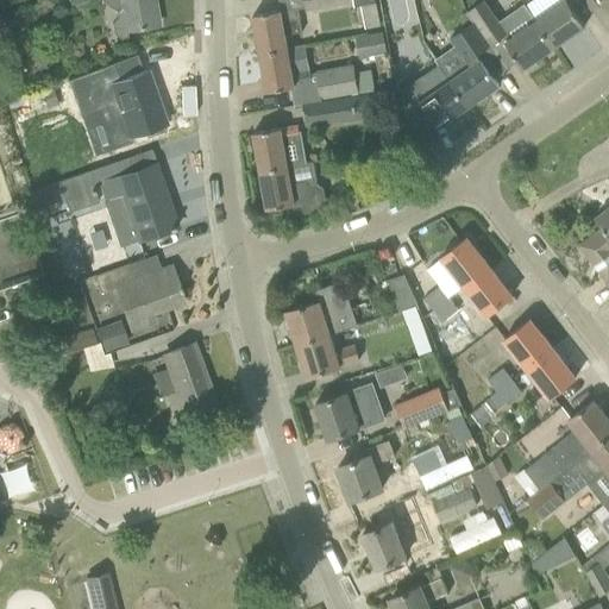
[(119,0),(120,8),(114,10),(115,18),(111,24),(113,35),(120,39),(127,38),(126,30),(133,29),(157,25),(152,0),(119,0)]
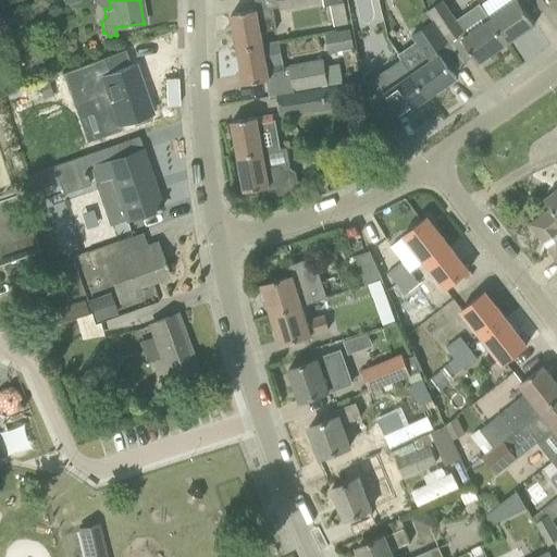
[(317,0),(279,0),(281,10),(318,2),(317,0)]
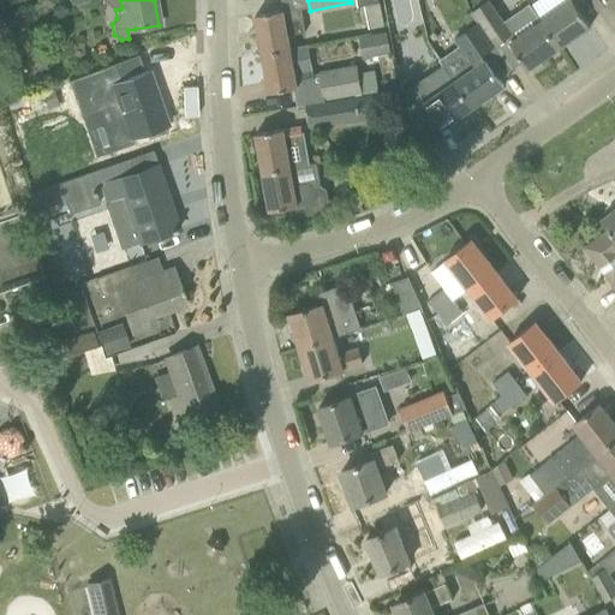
[(384,27),(378,0),(354,0),(357,9),(364,7),(369,30),(384,27)]
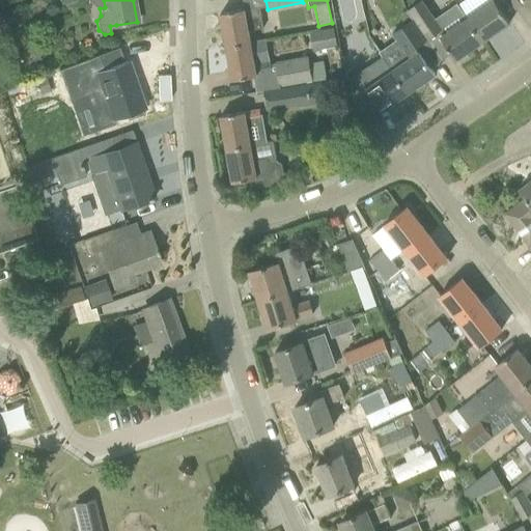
[(422,0),(408,10),(414,20),(413,20),(427,42),(439,34),(452,53),(456,59),(482,40),(466,17),(467,17),(459,6),(437,22),(427,9),(428,9),(422,0)]
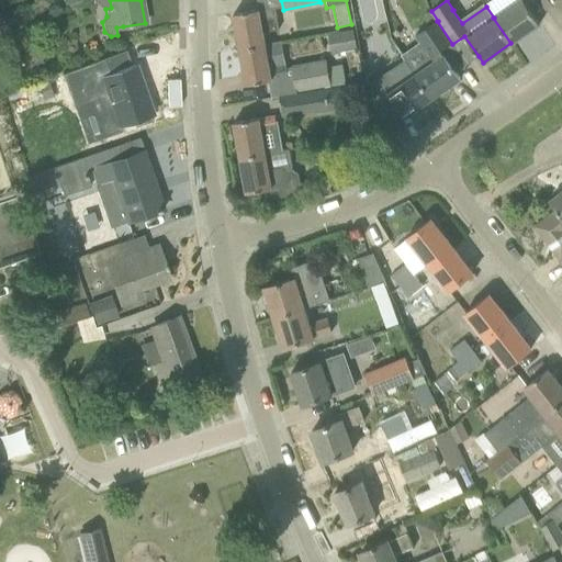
[(523,0),(518,0),(494,18),(493,18),(510,43),(539,23),(523,0)]
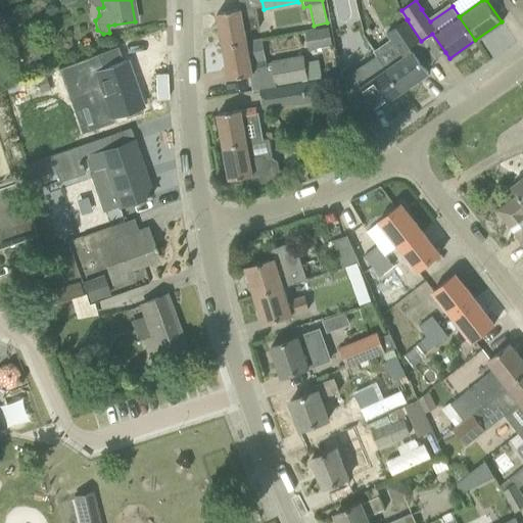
[(223,46),(246,41),(244,30),(259,27),(256,6),(217,12),(223,46)]
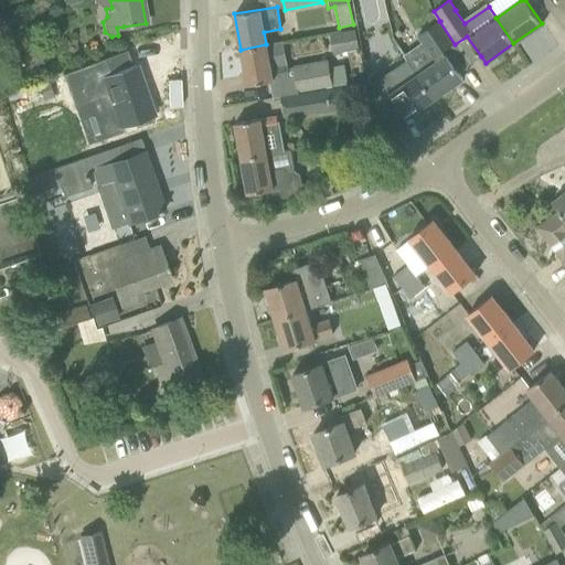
[(455,44),(439,21),(417,35),(423,44),(435,61),(416,73),(434,98),(462,80),(444,52),(455,44)]
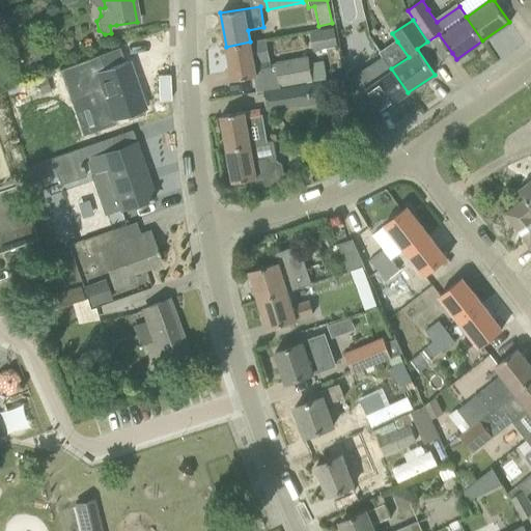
[(333,28),(311,32),(313,50),(336,46),(333,28)]
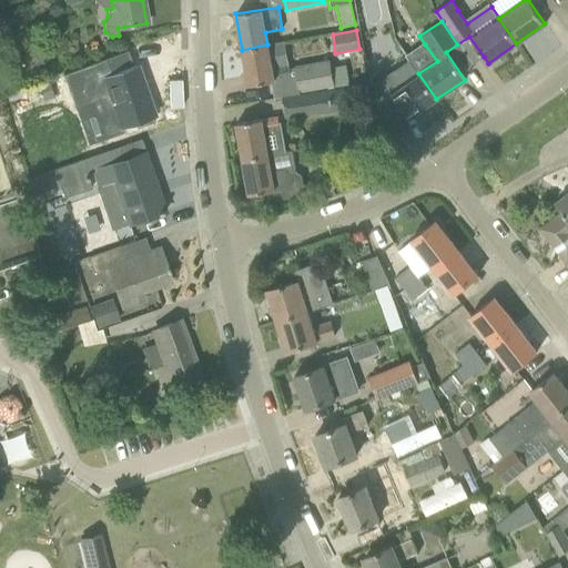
[(267,44),(242,50),(249,85),(271,81),(292,78),(290,66),(287,66),(283,42),(267,44)]
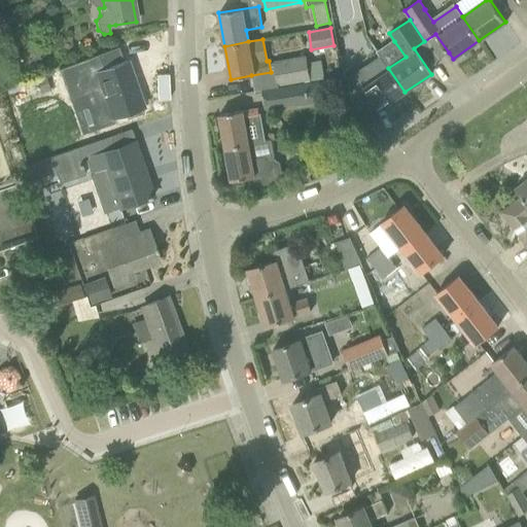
[(56,70),(54,71),(65,104),(80,98),(93,131),(111,124),(110,119),(121,115),(124,118),(137,113),(136,109),(139,108),(123,62),(99,71),(98,67),(94,56),(81,60),(56,70)]
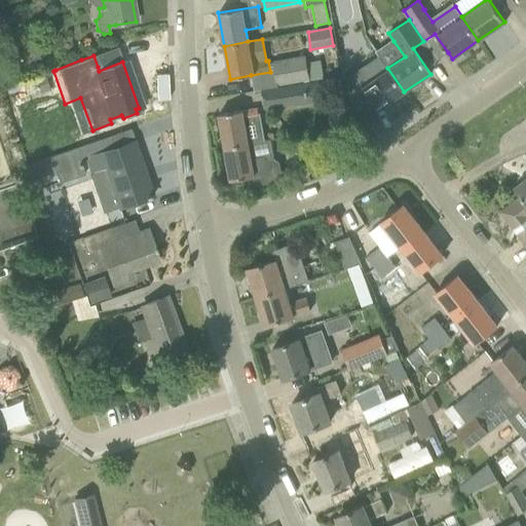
[(273,63),(277,85),(309,79),(305,57),(273,63)]
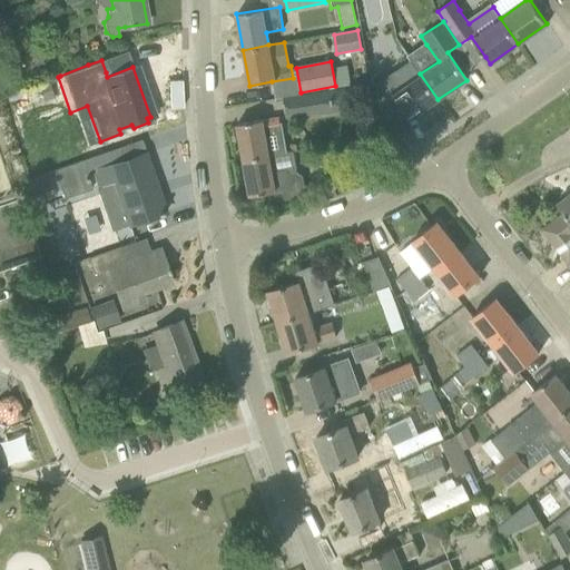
[(410,119),(438,99),(420,74),(392,94),(382,80),(372,88),(375,105),(383,117),(400,106),(410,119)]
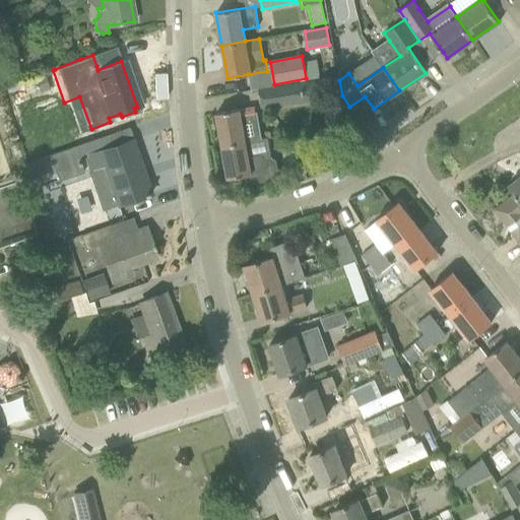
[(35,77),(8,87),(13,103),(41,92),(35,77)]
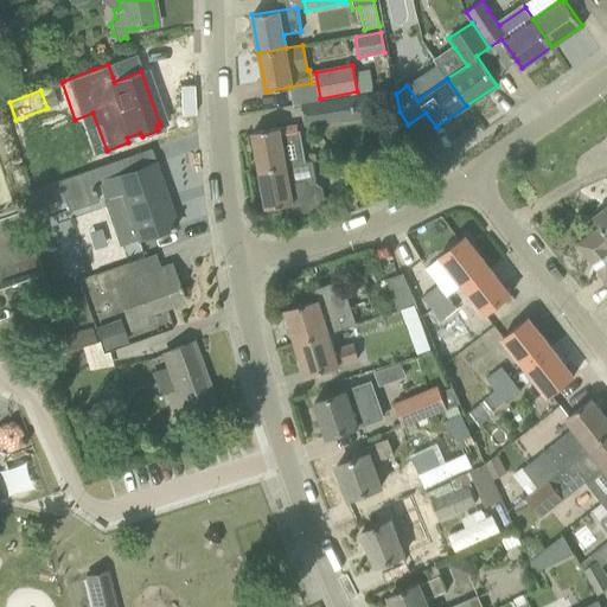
[(305,126),(353,119),(350,95),(302,102),(305,126)]
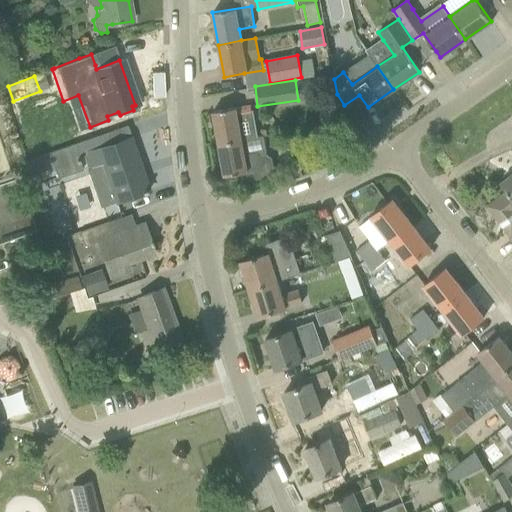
[(335,114),(344,108),(337,98),(328,105),(335,114)]
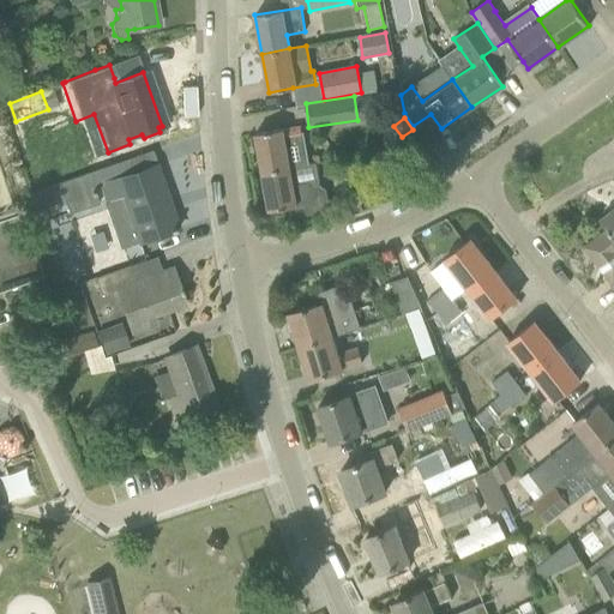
[(383,146),(395,145),(392,131),(389,125),(379,126),(383,146)]
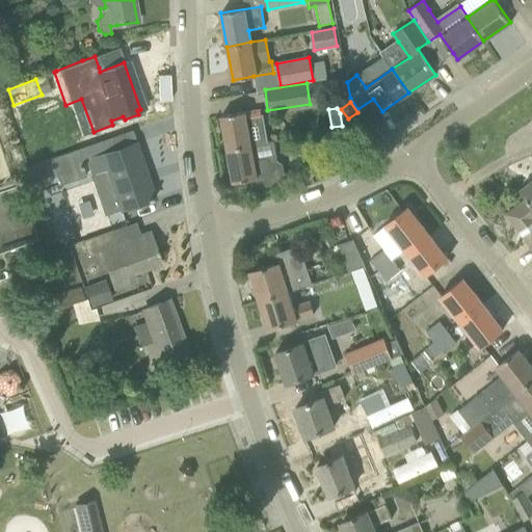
[(220,115),(227,149),(257,144),(266,142),(260,109),(245,111),(241,112),(220,115)]
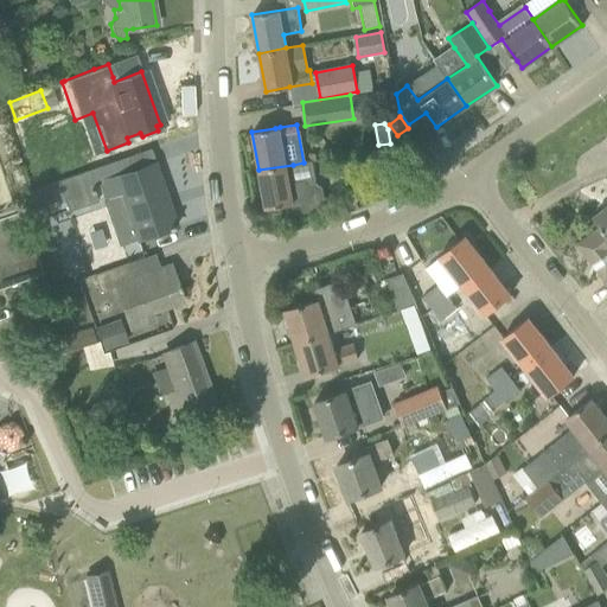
[(148,149),(88,171),(93,185),(100,183),(104,199),(120,246),(136,240),(153,234),(176,227),(154,164),(148,149)]
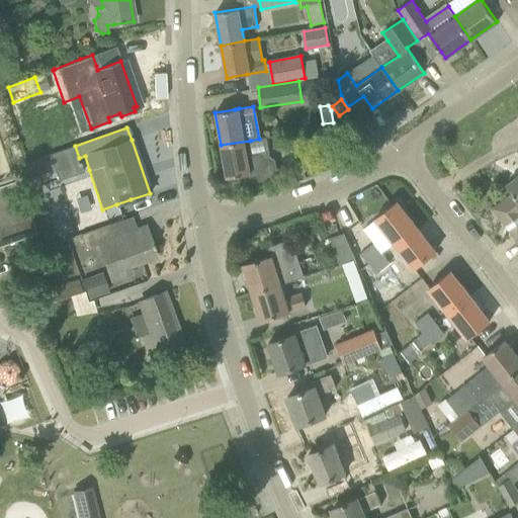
[(250,141),(221,145),(227,177),(249,174),(250,183),(278,178),(275,160),(269,156),(262,157),(261,153),(253,155),(250,141)]
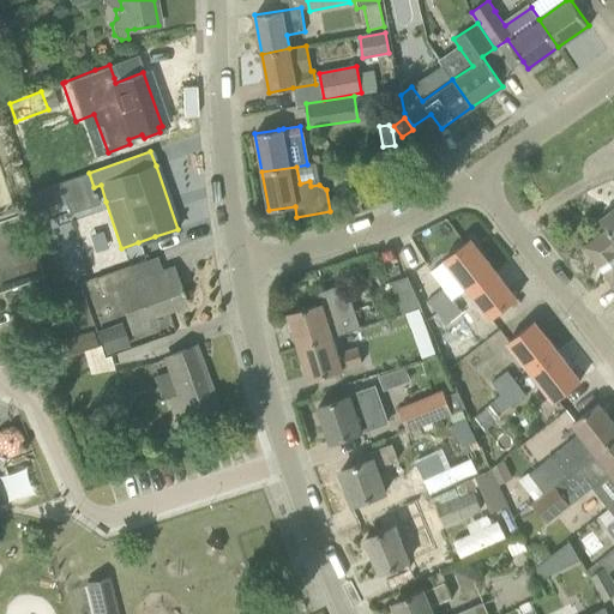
[(70,214),(98,203),(89,173),(59,184),(70,214)]
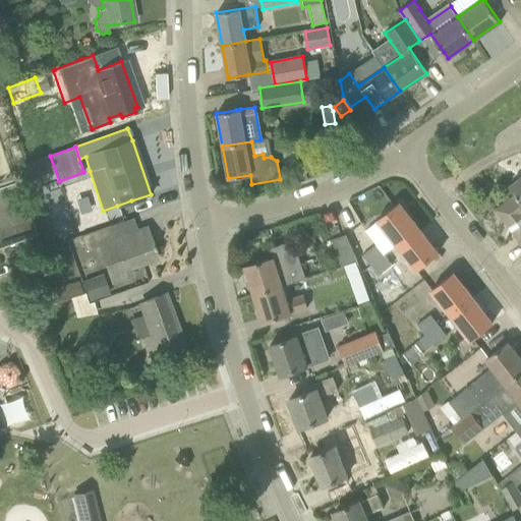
[(285,171),(289,184),(306,178),(301,165),(285,171)]
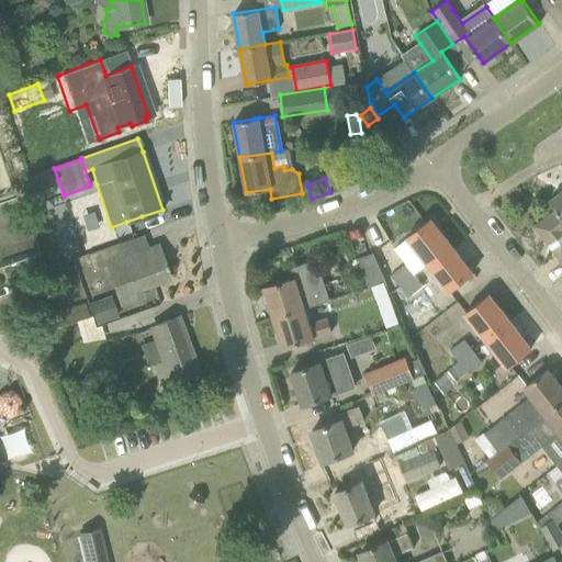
[(561,190),(548,202),(555,211),(534,227),(558,260),(561,257),(561,190)]
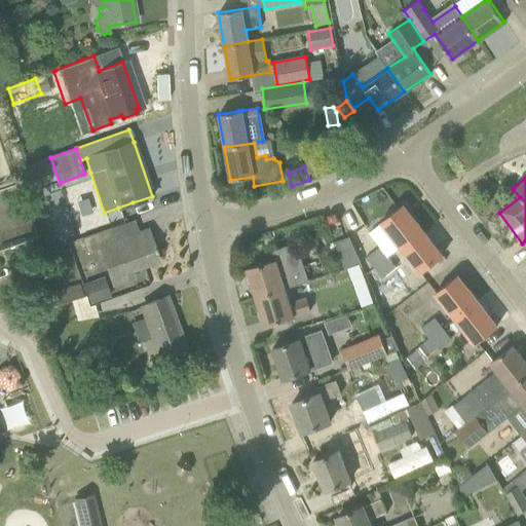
[(92,204),(74,212),(81,232),(100,226),(92,204)]
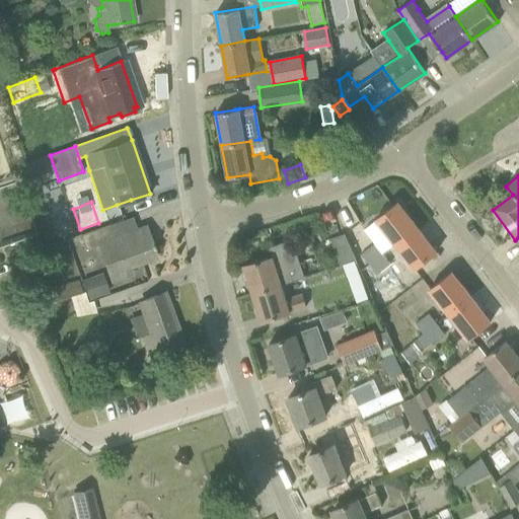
[(374,218),(394,243),(416,227),(396,202),(374,218)]
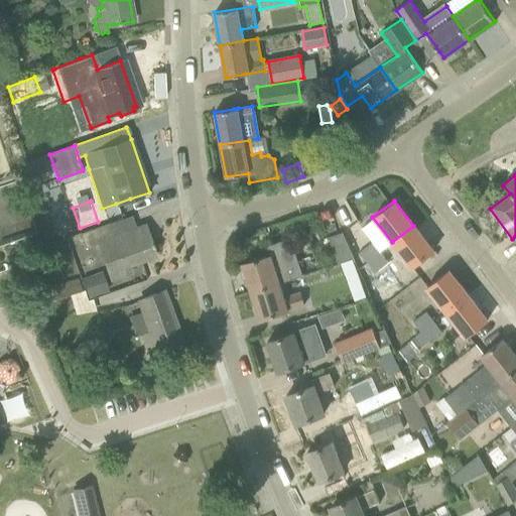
[(108,271),(136,262),(154,255),(144,226),(113,237),(108,224),(80,234),(81,239),(82,239),(85,248),(98,243),(108,271)]
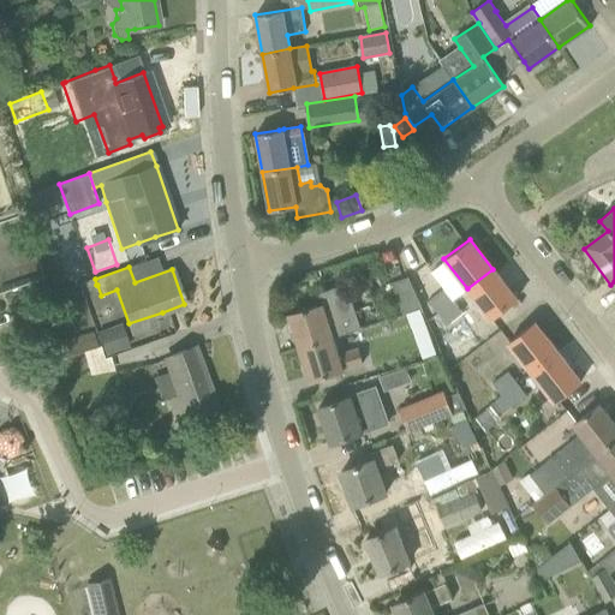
[(493,269),(467,288),(490,318),(517,299),(493,269)]
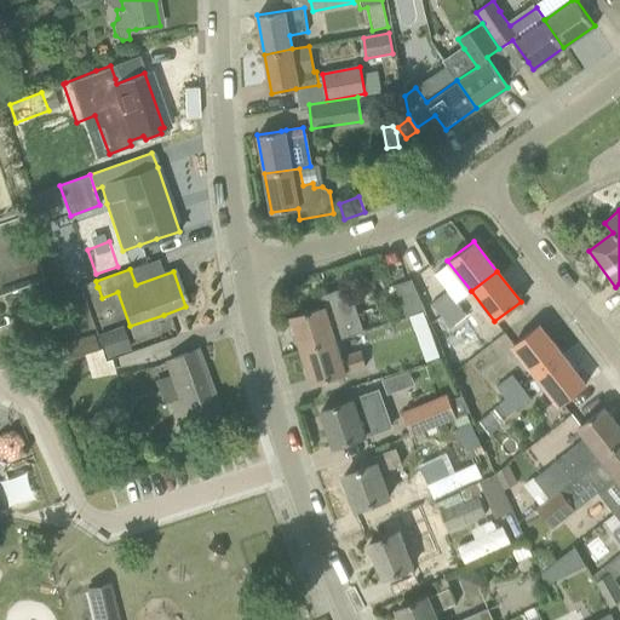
[(423,311),(425,310),(412,280),(396,285),(407,316),(408,316),(423,311)]
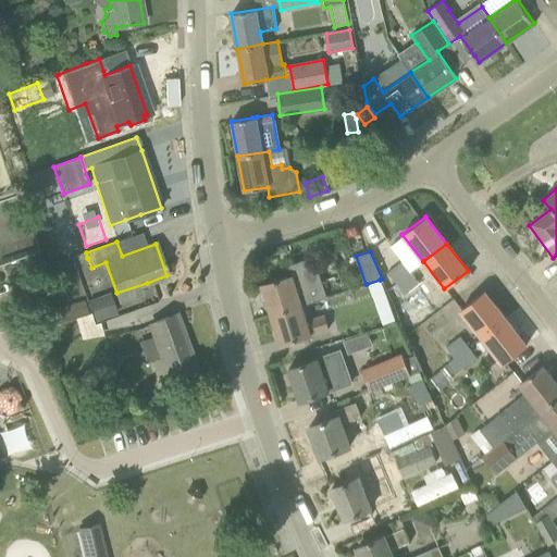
[(261,284),(271,314),(301,305),(327,297),(322,277),(320,277),(314,257),(288,265),(292,275),(261,284)]
